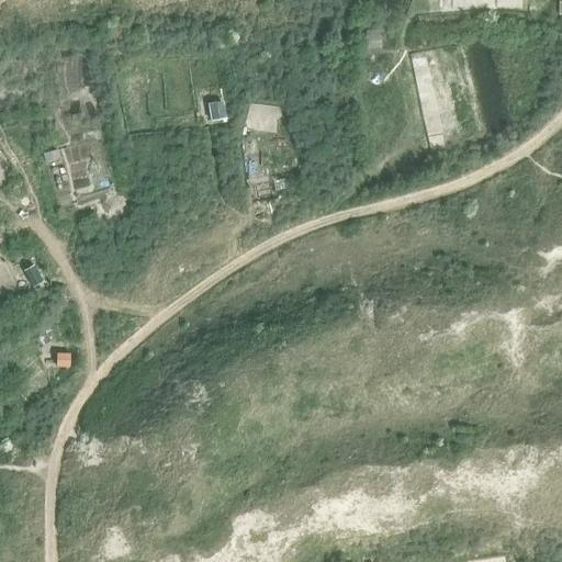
[(379,32),(366,33),(367,48),(380,47),(379,32)]
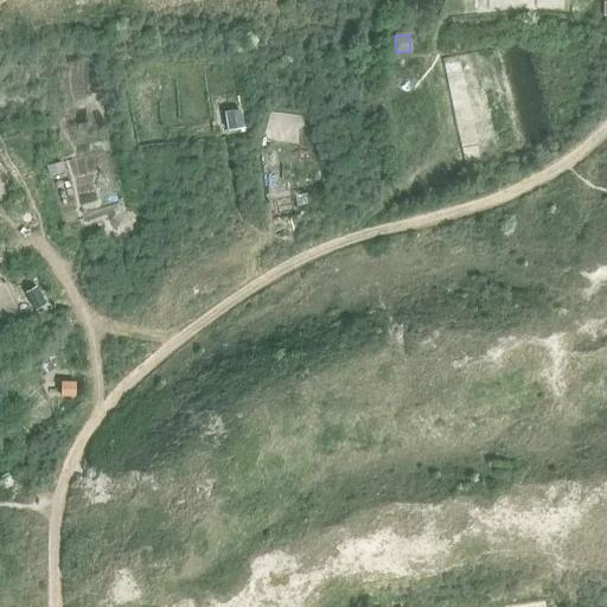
[(240,109),(223,112),(227,129),(243,127),(240,109)]
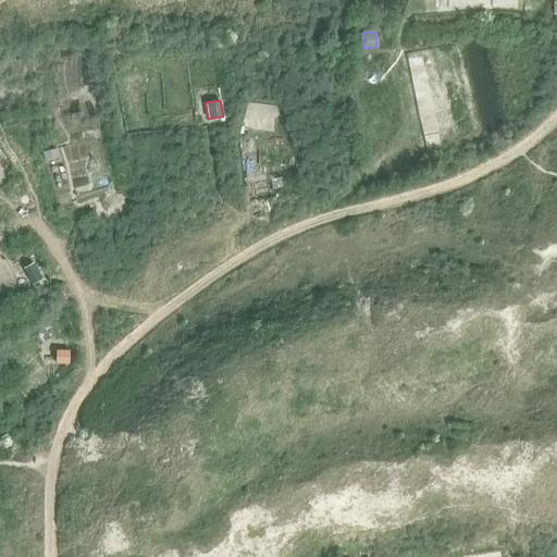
[(54,148),(41,151),(44,160),(57,157),(54,148)]
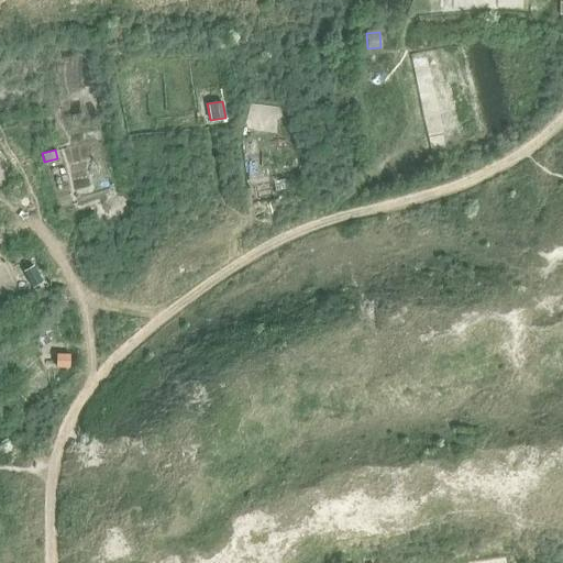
[(269,181),(254,185),(257,200),(273,197),(269,181)]
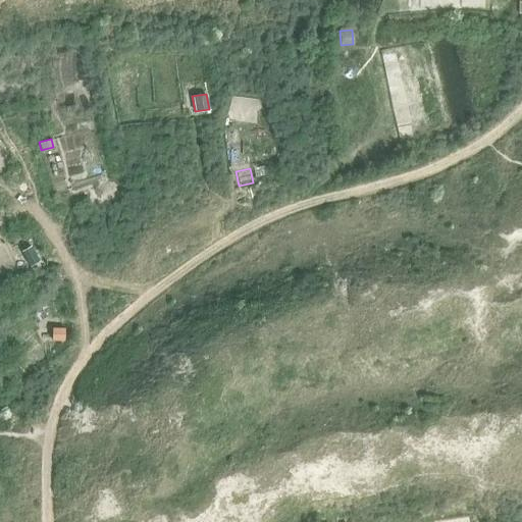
[(39,262),(32,249),(22,255),(29,267),(39,262)]
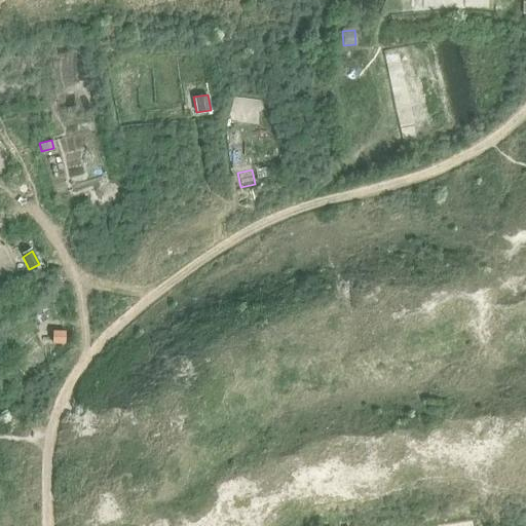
[(52,331),(52,343),(64,343),(64,331),(52,331)]
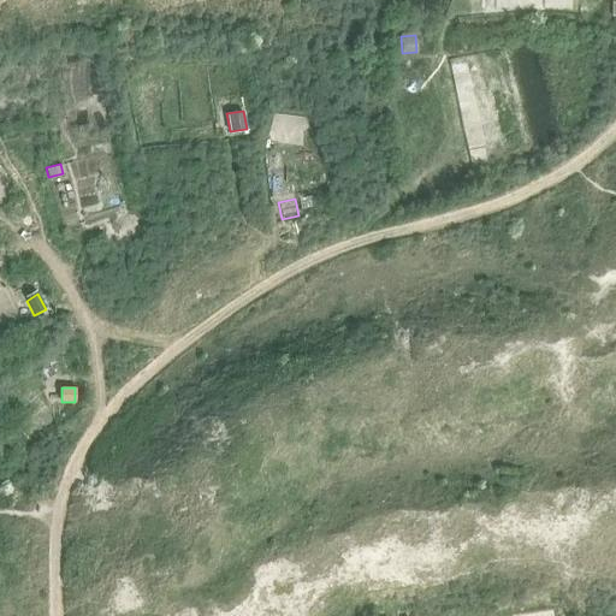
All buildings are outlined.
